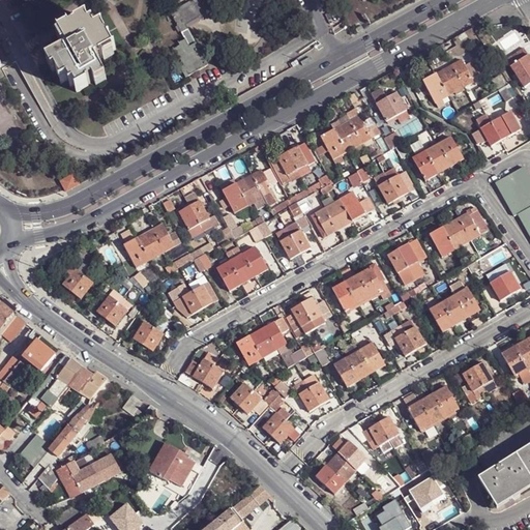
[(208,66),(186,25),(214,9),(213,7),(215,5),(211,0),(194,0),(190,3),(189,2),(177,9),(177,11),(171,15),(186,40),(179,45),(180,47),(174,51),(179,61),(181,59),(184,66),(180,68),(185,78),(208,66)]
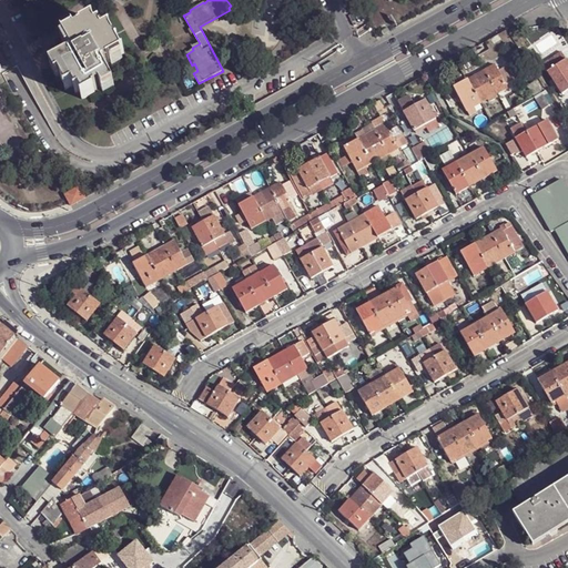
[(66,41),(73,54),(50,68),(56,78),(60,75),(68,90),(72,87),(75,93),(80,92),(83,99),(94,93),(94,91),(101,88),(104,92),(114,87),(103,66),(122,54),(111,30),(102,33),(99,28),(95,28),(93,24),(66,41)]
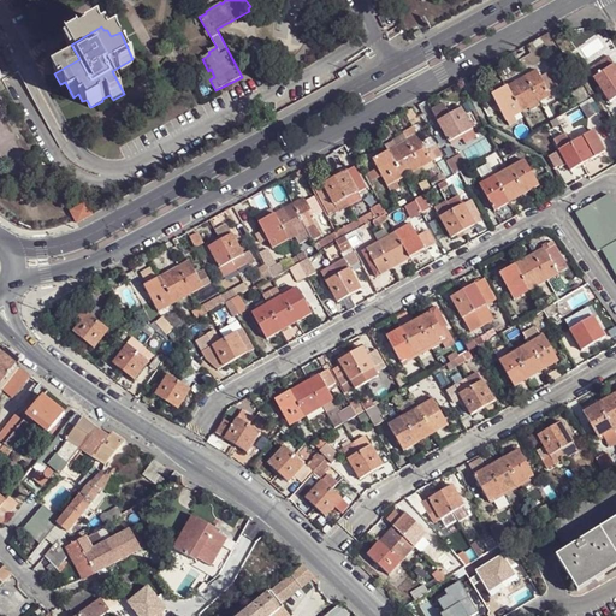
[(590,70),(594,78),(615,65),(610,57),(590,70)]
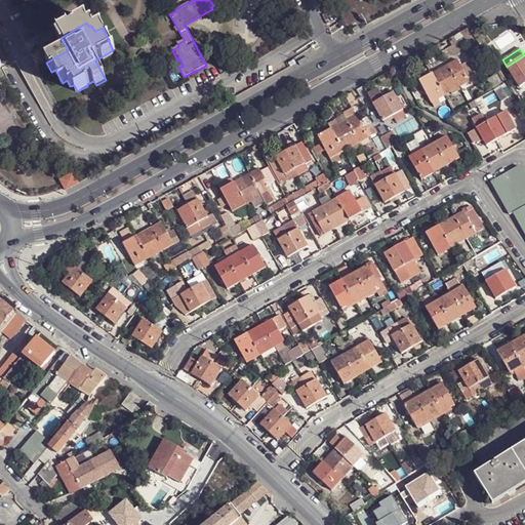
[(506,68),(519,88),(524,83),(524,55),(507,67),(506,68)]
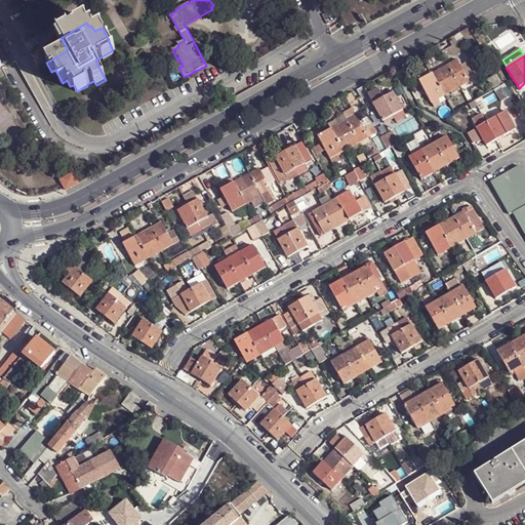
[(419,80),(431,102),(432,101),(440,96),(469,81),(466,75),(461,67),(457,59),(419,80)]
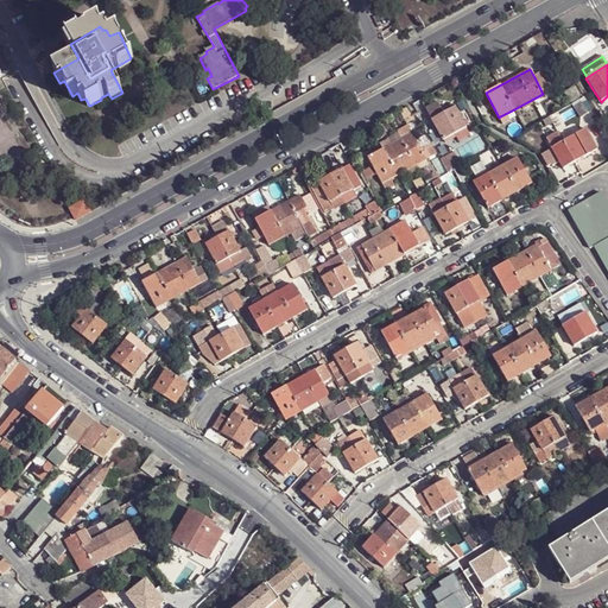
[(534,77),(539,87),(545,83),(539,74),(534,77)]
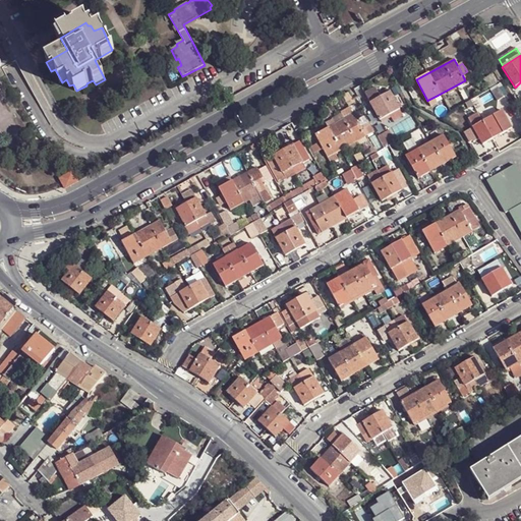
[(484,79),(489,89),(498,83),(493,75),(484,79)]
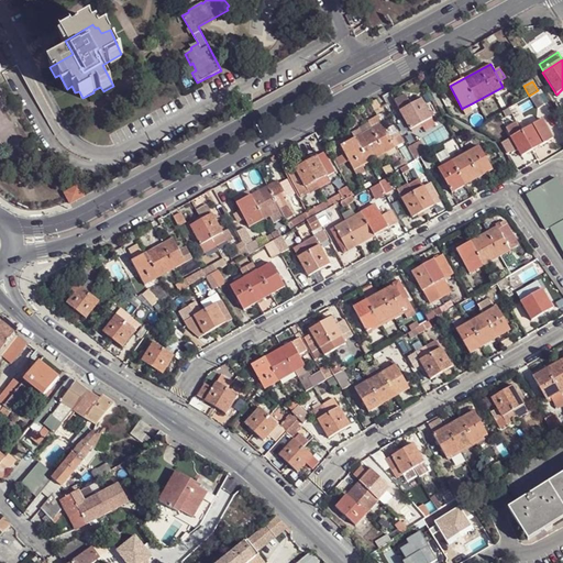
[(400,111),(410,106),(405,95),(394,100),(400,111)]
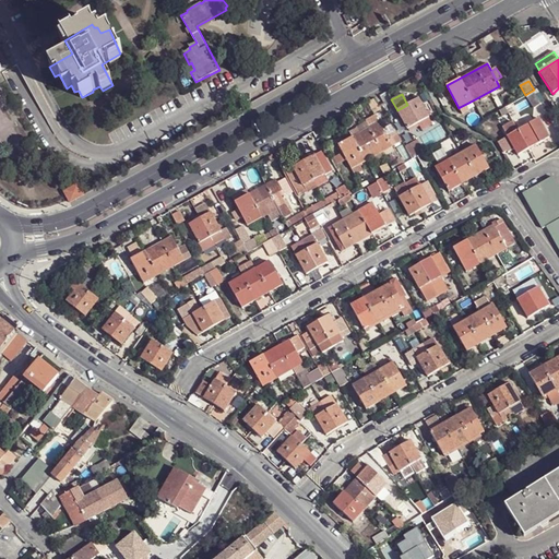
[(535,94),(527,98),(534,109),(542,105),(536,96),(535,94)]
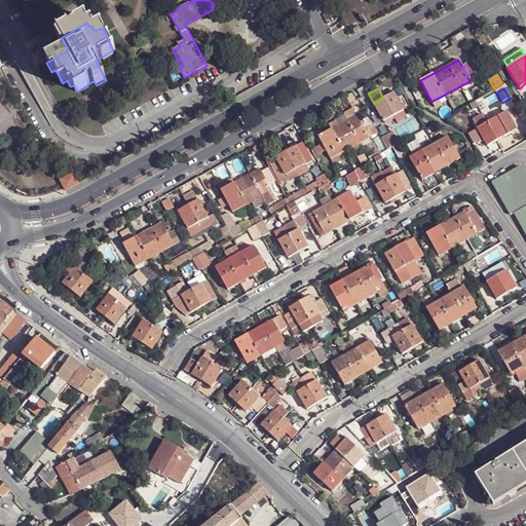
[(374,104),(383,121),(393,116),(403,110),(393,92),(383,99),(374,104)]
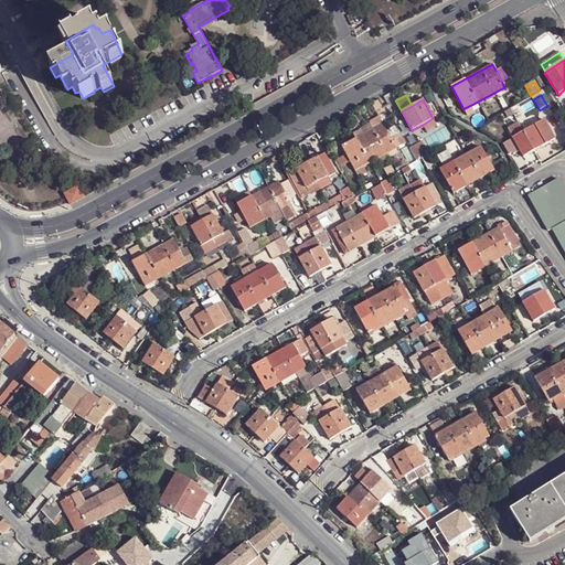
[(473,104),(465,108),(468,115),(476,110),(473,104)]
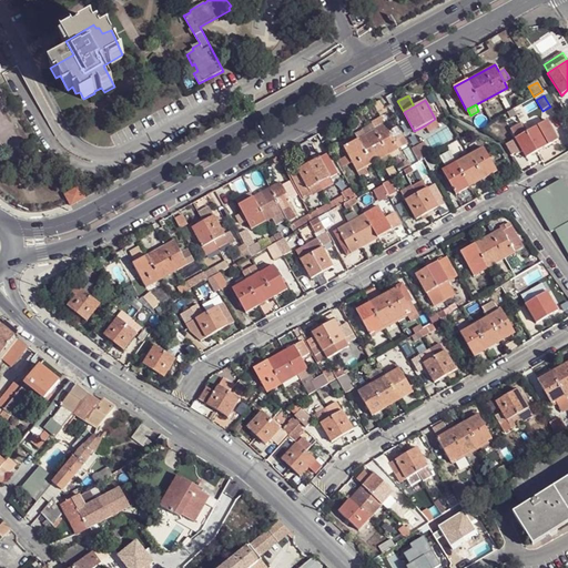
[(521,105),(515,110),(518,115),(518,117),(526,112),(521,105)]
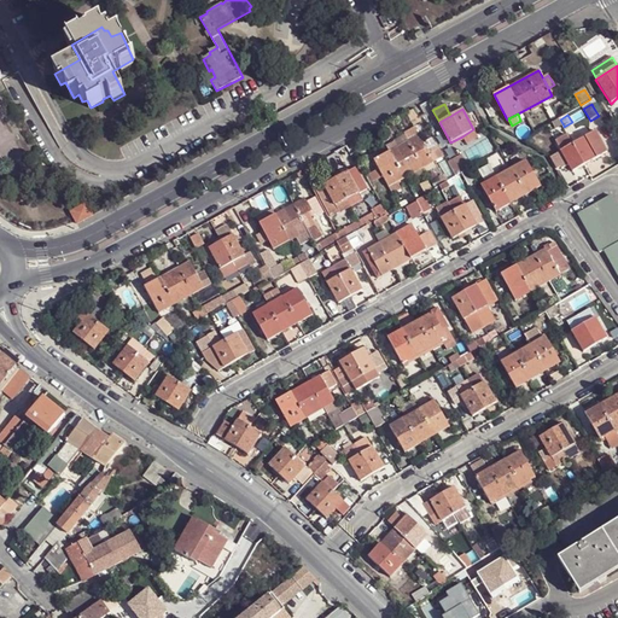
[(544,128),(552,123),(548,116),(540,121),(544,128)]
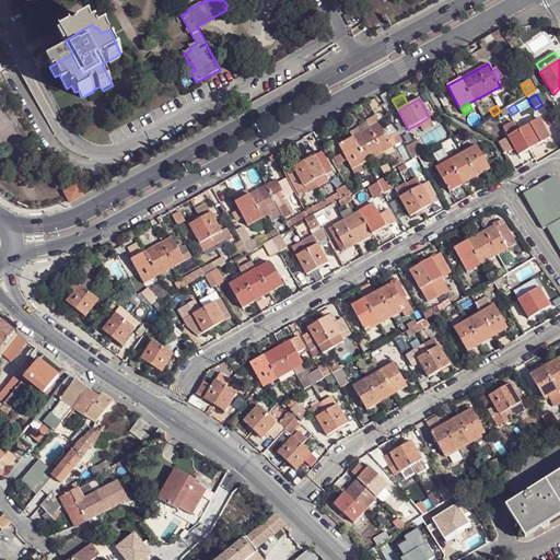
[(508,108),(500,112),(504,117),(511,114),(508,108)]
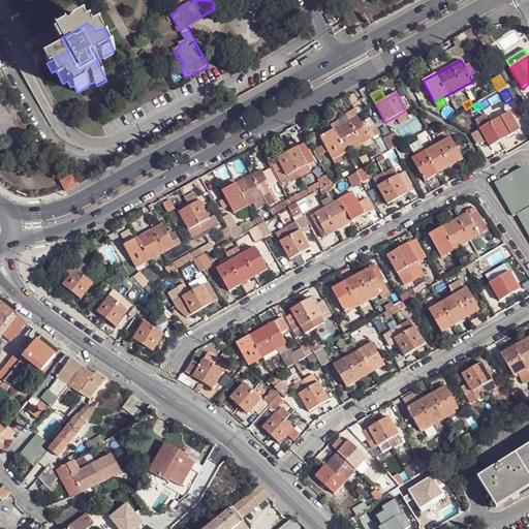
[(405,111),(396,117),(399,123),(409,118),(405,111)]
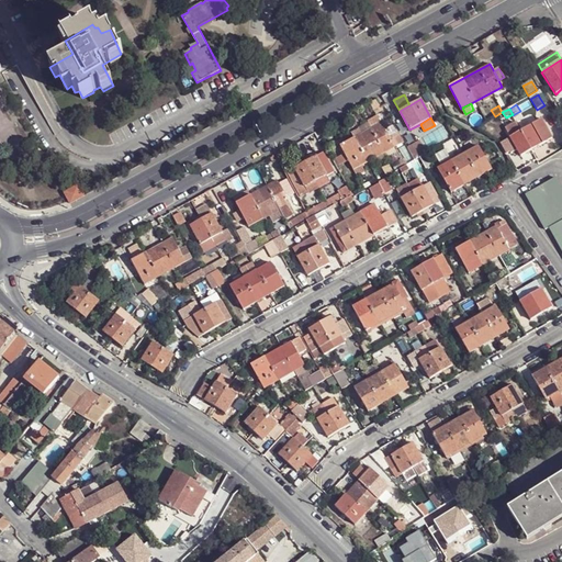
[(506,127),(510,136),(521,155),(552,137),(542,119),(521,130),(516,122),(506,127)]
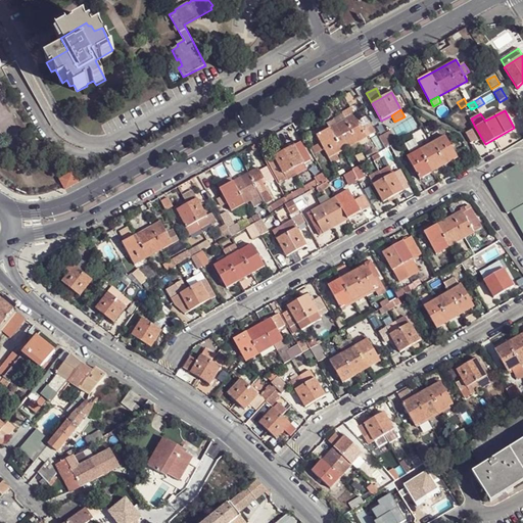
[(345,120),(352,115),(350,111),(343,114),(345,120)]
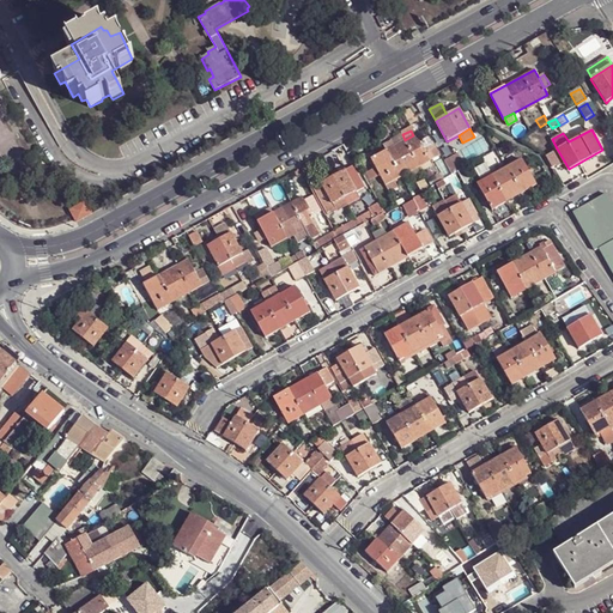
[(381,176),(384,183),(393,180),(418,165),(419,164),(423,171),(432,165),(429,159),(439,153),(436,146),(435,146),(426,151),(422,144),(416,134),(413,135),(405,140),(371,158),(377,169),(381,176)]
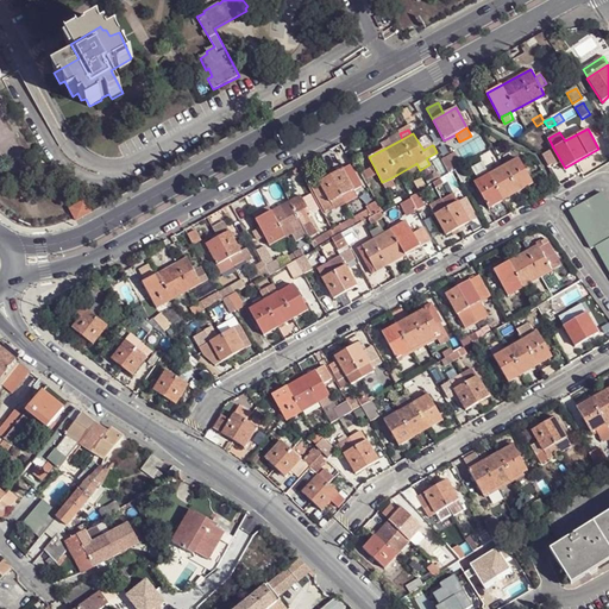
[(419,143),(424,150),(432,145),(431,143),(429,144),(426,138),(419,143)]
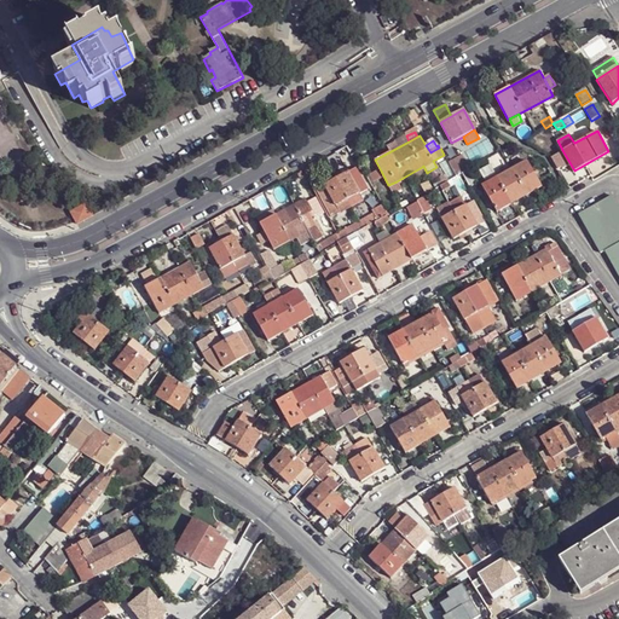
[(450,162),(457,177),(463,173),(470,169),(463,156),(450,162)]
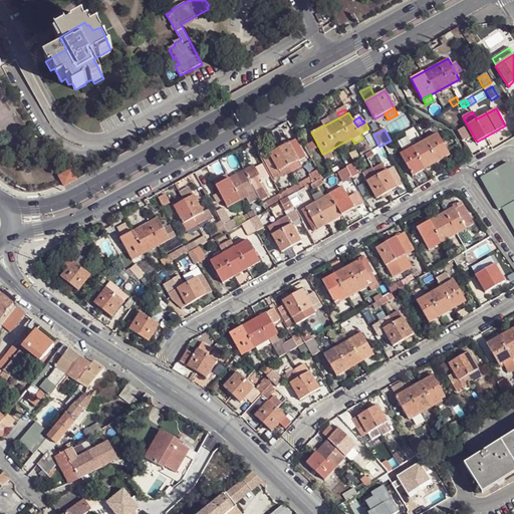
[(450,155),(438,133),(435,135),(434,134),(404,151),(405,152),(402,154),(413,175),(450,155)]
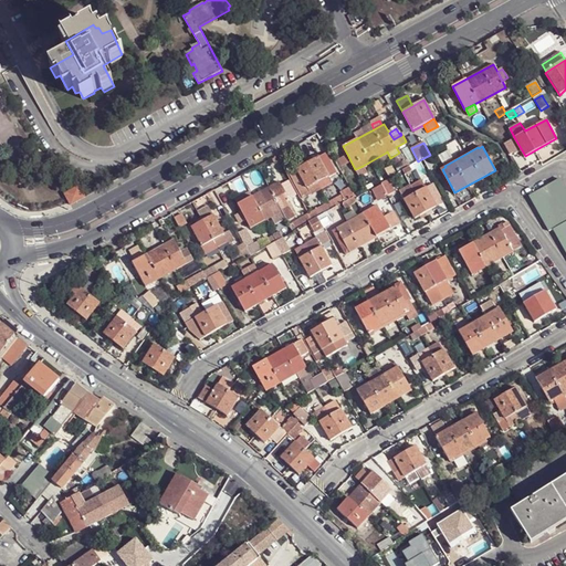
[(423,158),(430,171),(437,168),(430,155),(423,158)]
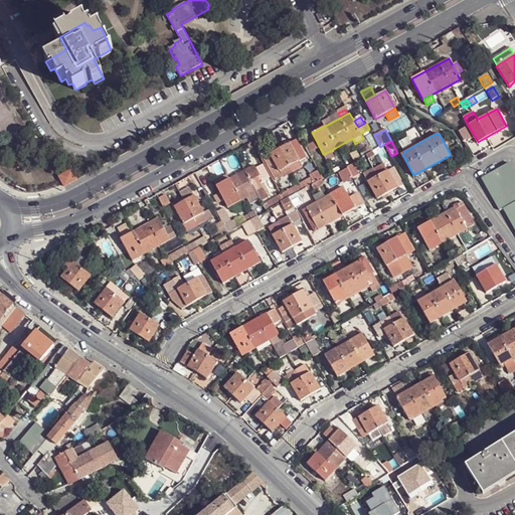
[(320,148),(317,142),(308,147),(311,153),(320,148)]
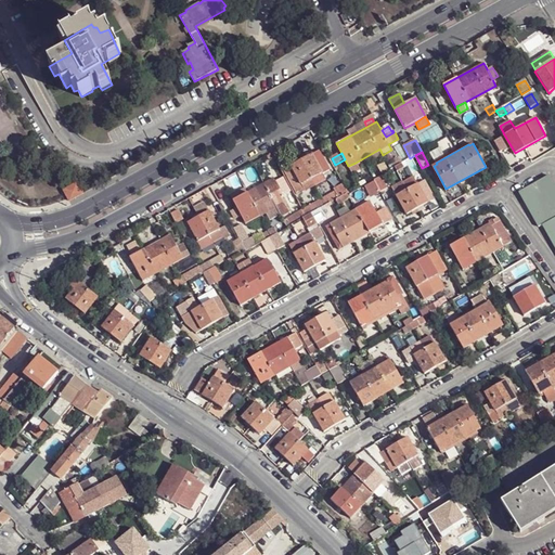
[(291,166),(301,184),(323,173),(312,154),(291,166)]
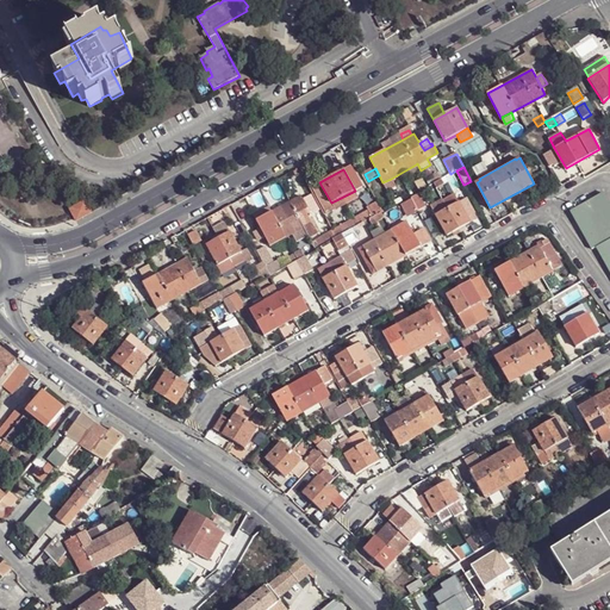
[(437,188),(446,185),(442,179),(443,178),(440,172),(431,176),(433,179),(435,184),(437,188)]
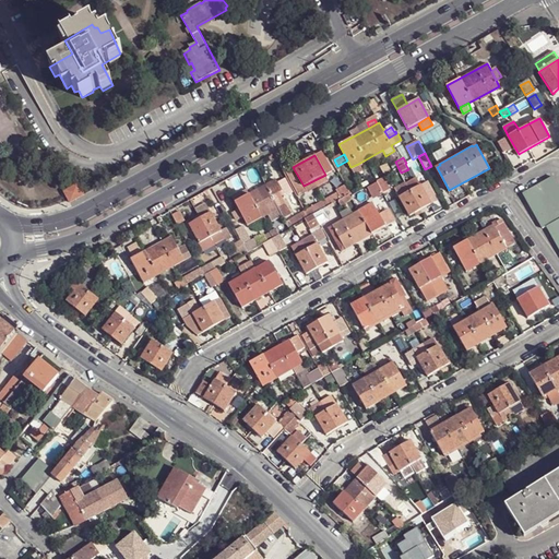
[(358,164),(351,167),(356,177),(364,173),(358,164)]
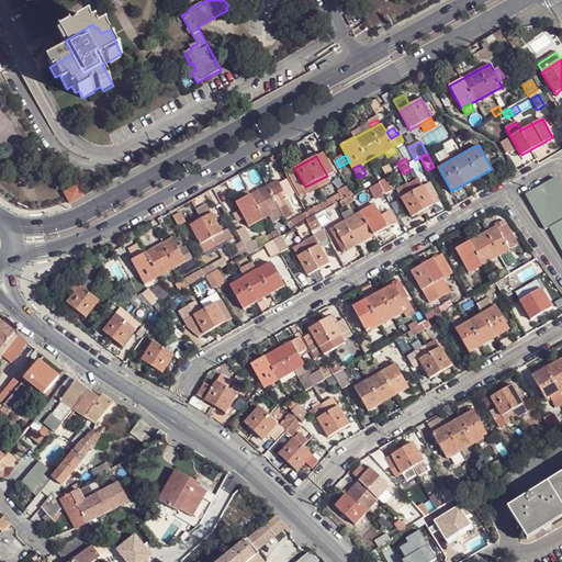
[(287,172),(301,198),(308,193),(305,187),(294,168),(287,172)]
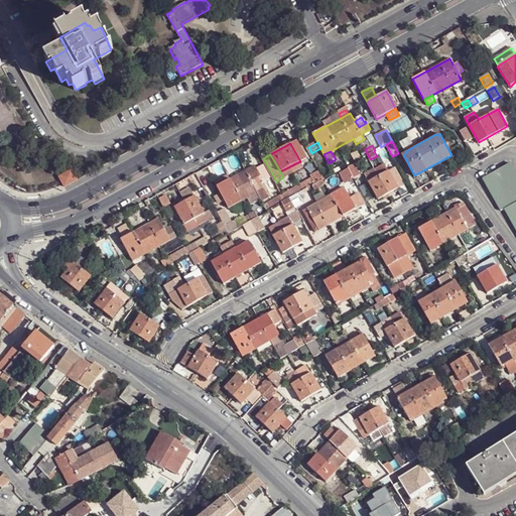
[(300,161),(280,171),(283,177),(303,167),(300,161)]
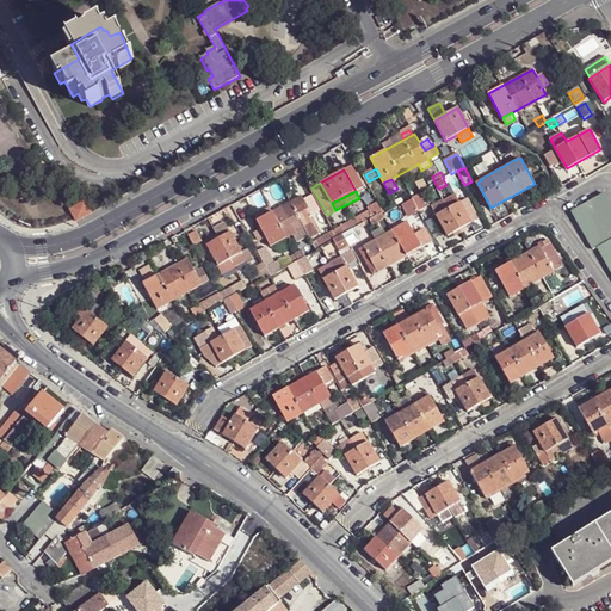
[(572,210),(593,250),(598,247),(610,239),(610,202),(605,191),(572,210)]
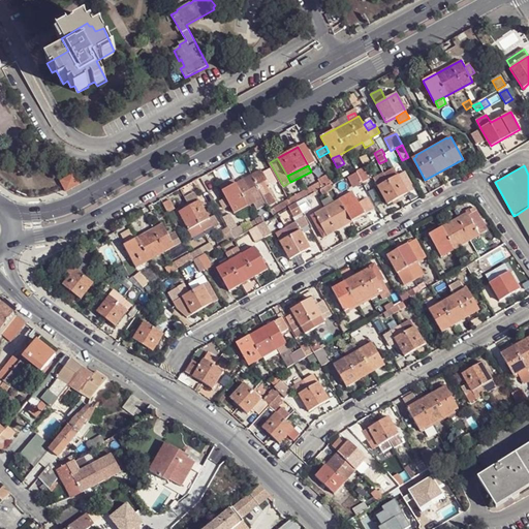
[(363,181),(364,183),(373,178),(367,167),(358,173),(363,181)]
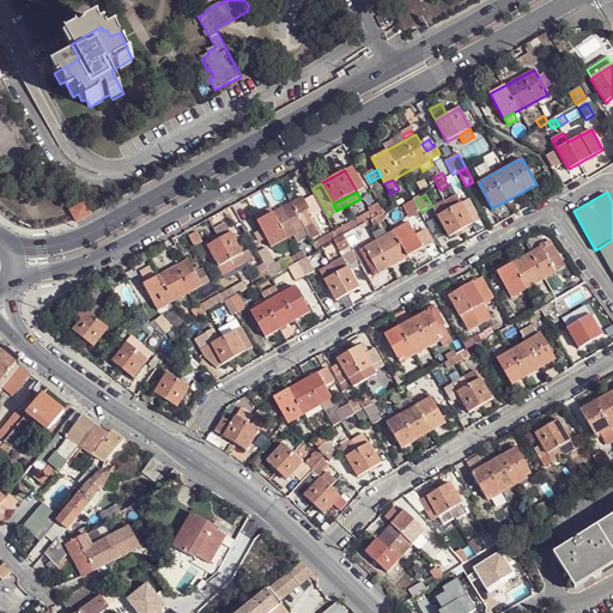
[(256,222),(271,248),(295,235),(304,230),(316,223),(313,217),(322,212),(313,195),(304,200),(303,198),(256,222)]
